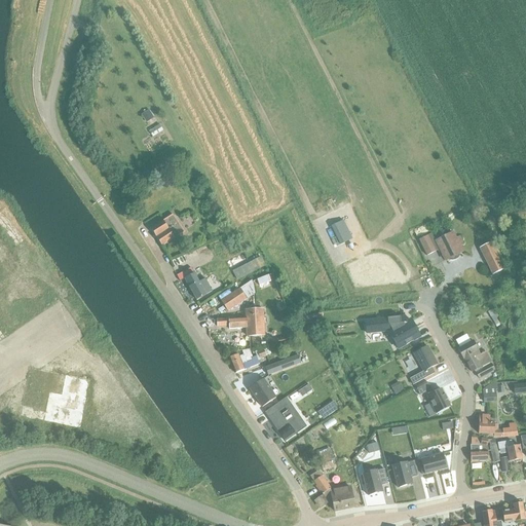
[(149,109),(142,114),(146,121),(153,117),(149,109)]
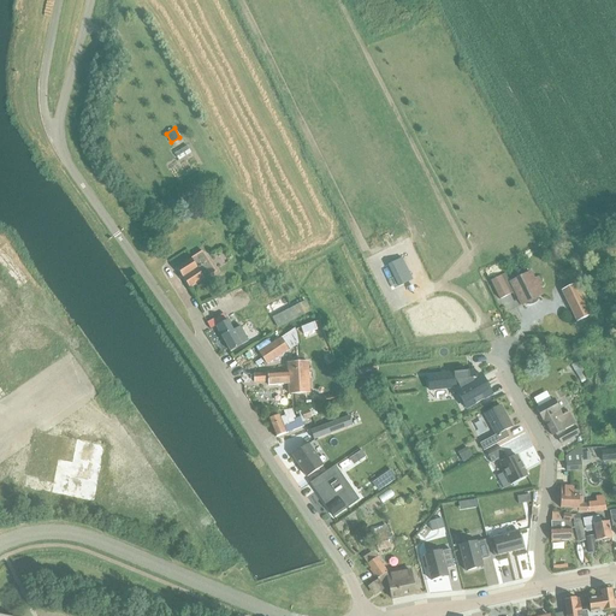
[(177,152),(183,160),(196,152),(190,142),(177,152)]
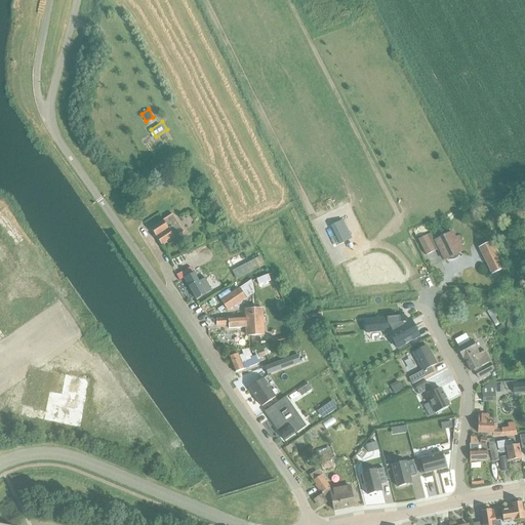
[(150,229),(161,246),(184,232),(172,214),(150,229)]
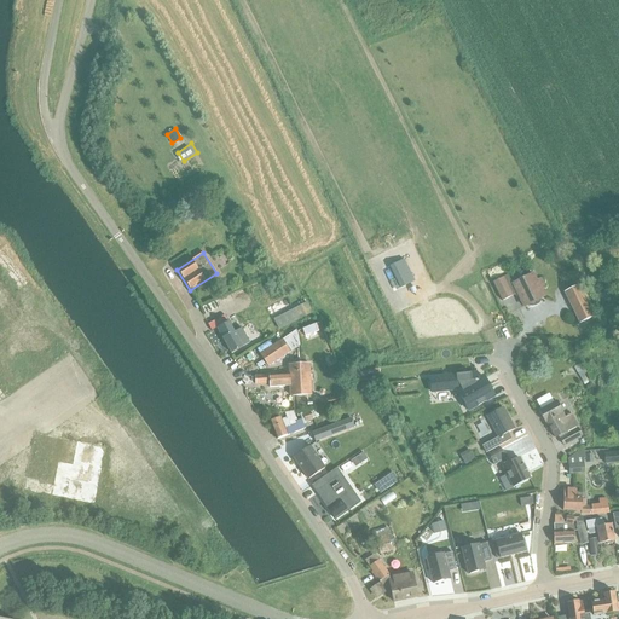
[(389,266),(400,288),(414,282),(403,260),(389,266)]
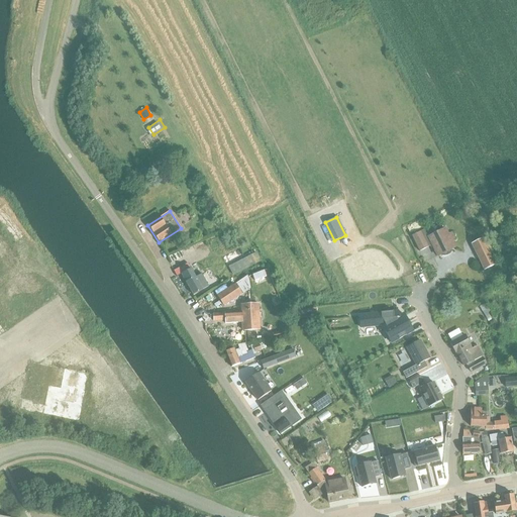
[(411,236),(419,251),(429,246),(431,248),(432,249),(433,249),(437,257),(441,255),(441,256),(443,256),(445,256),(446,256),(448,255),(449,254),(450,253),(451,252),(450,250),(455,248),(452,242),(455,240),(451,232),(448,234),(445,228),(428,237),(427,235),(426,236),(423,230),(411,236)]
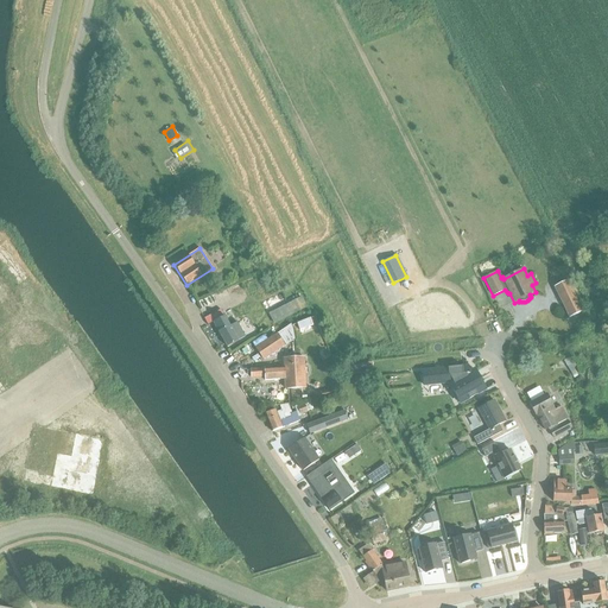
[(553,287),(569,318),(582,311),(567,282),(553,287)]
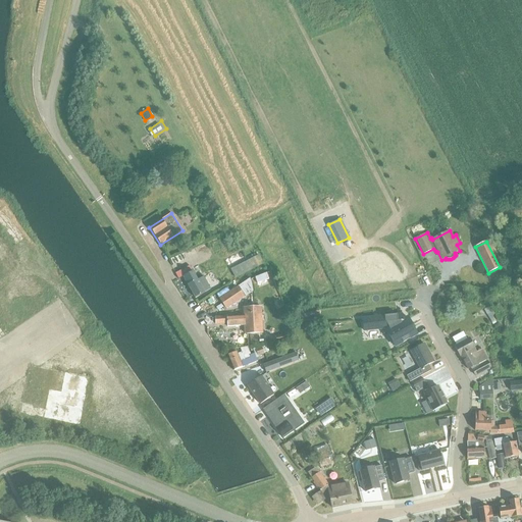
[(227,254),(231,265),(248,259),(243,248),(227,254)]
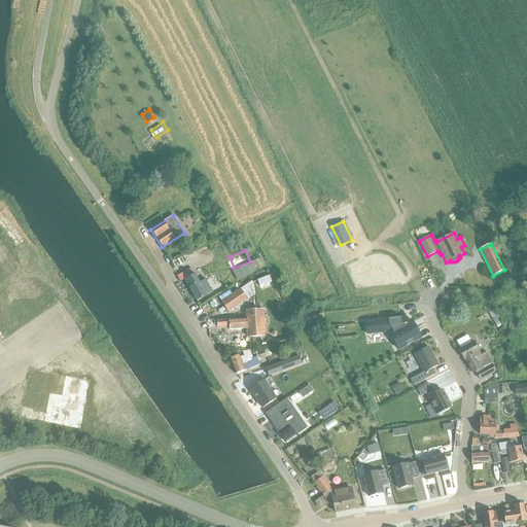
[(245,267),(233,273),(237,280),(261,267),(266,266),(261,258),(245,267)]
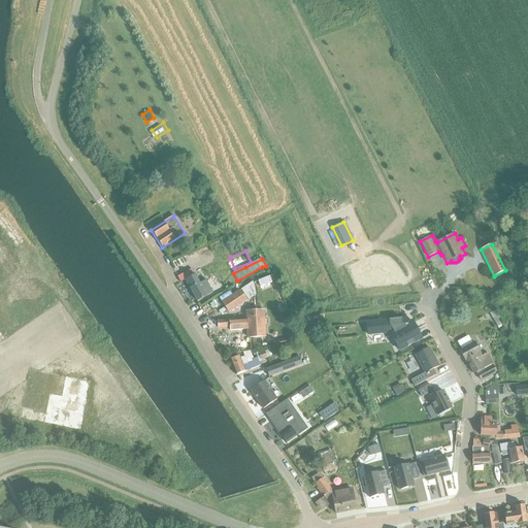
[(472,270),(470,275),(480,279),(482,274),(472,270)]
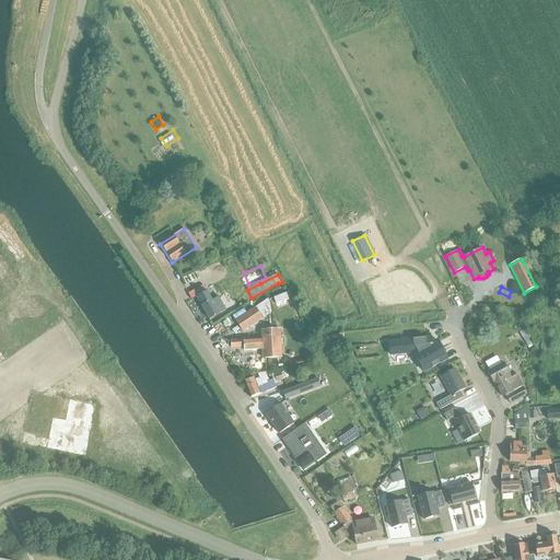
[(207,291),(196,296),(209,319),(226,311),(220,299),(219,296),(211,301),(207,291)]
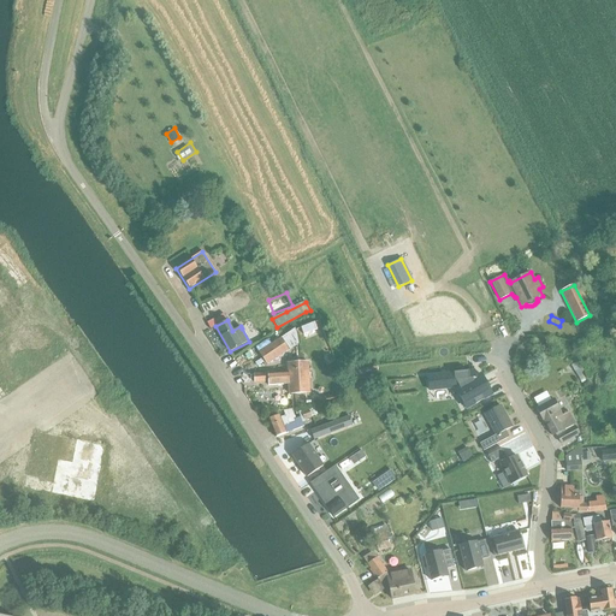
[(314,323),(301,327),(303,335),(318,330),(314,323)]
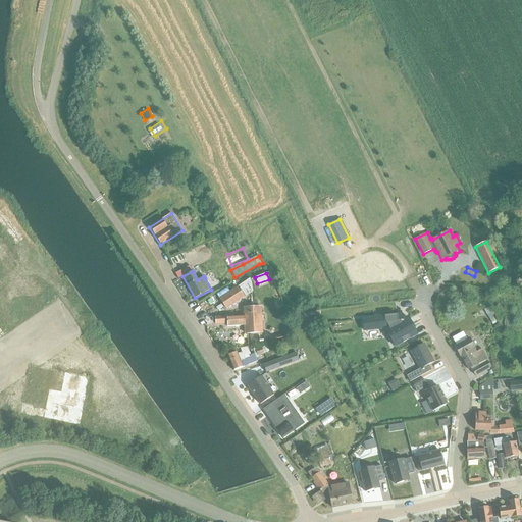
[(250,278),(237,286),(240,291),(242,294),(244,297),(253,292),(252,283),(250,278)]
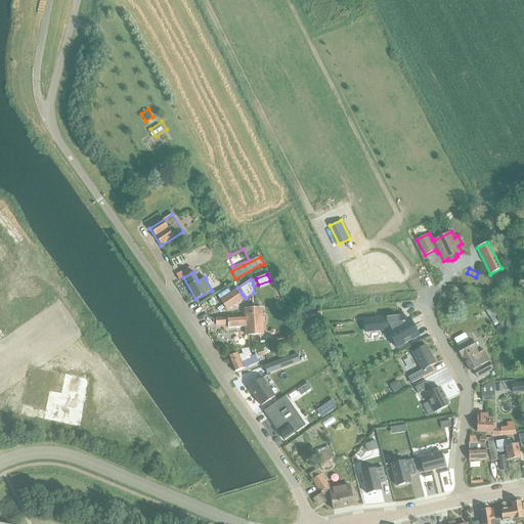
[(237,289),(220,300),(227,310),(245,299),(237,289)]
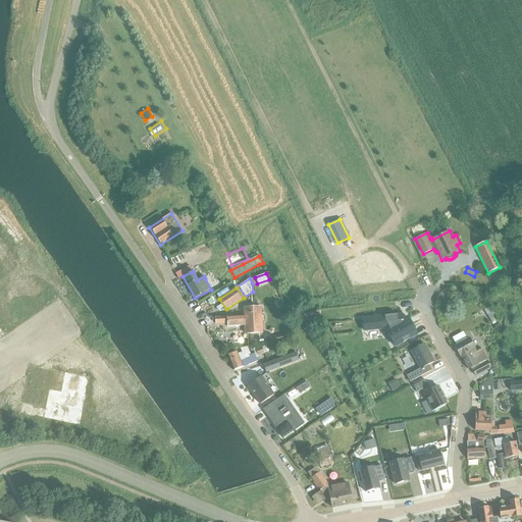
[(448,315),(457,316),(459,305),(450,303),(448,315)]
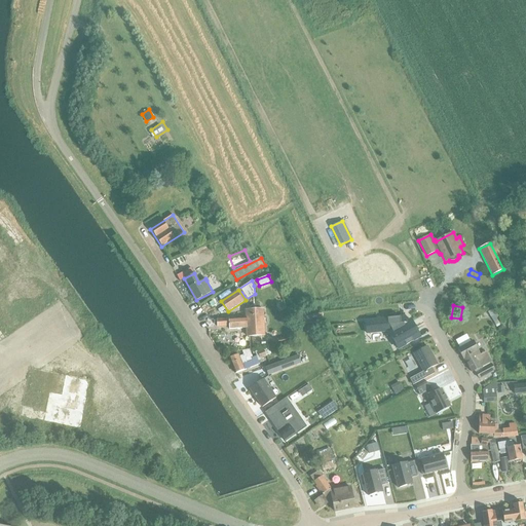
[(246,329),(247,337),(261,336),(261,328),(258,328),(257,310),(246,310),(246,318),(217,320),(217,327),(229,327),(229,330),(246,329)]
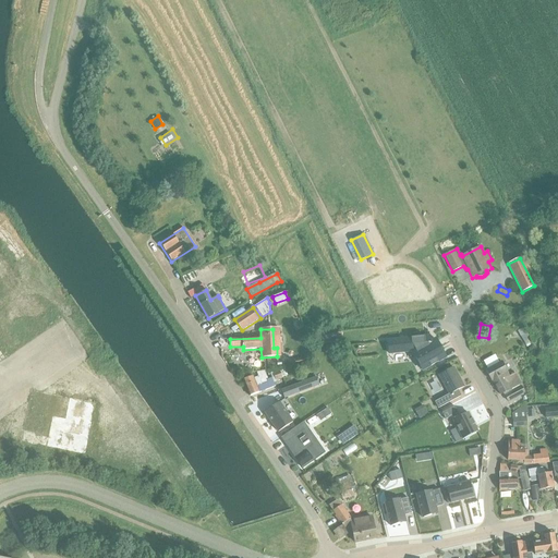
[(428,336),(387,340),(389,354),(412,352),(422,371),(445,359),(435,339),(429,342),(428,336)]
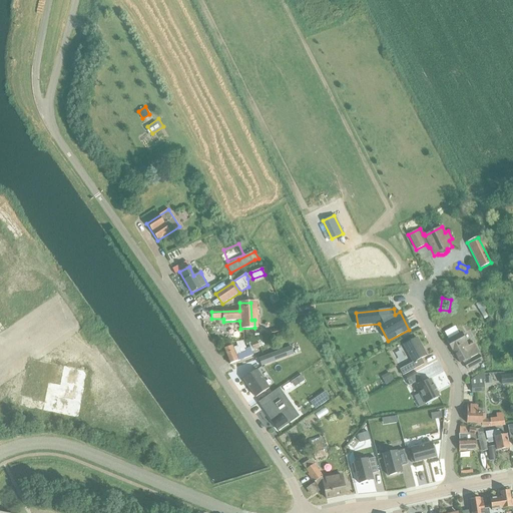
[(285,328),(269,332),(270,337),(286,334),(285,328)]
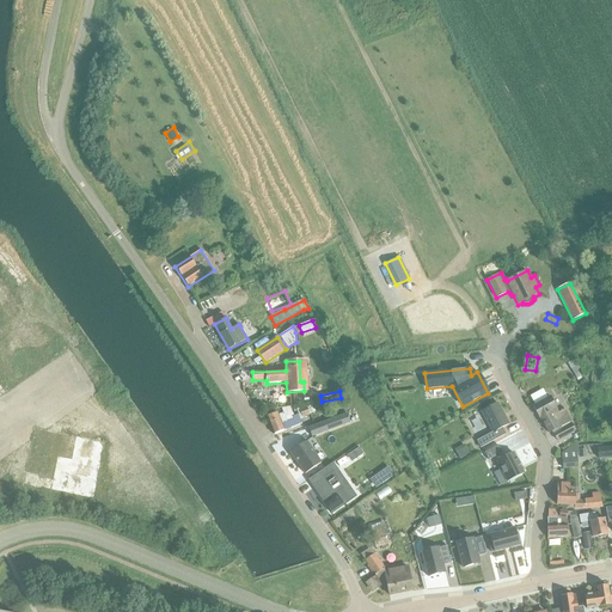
[(552,432),(557,441),(575,430),(571,423),(562,429),(561,427),(570,421),(564,410),(558,414),(556,410),(556,409),(550,397),(533,407),(539,418),(540,418),(549,433),(552,432)]
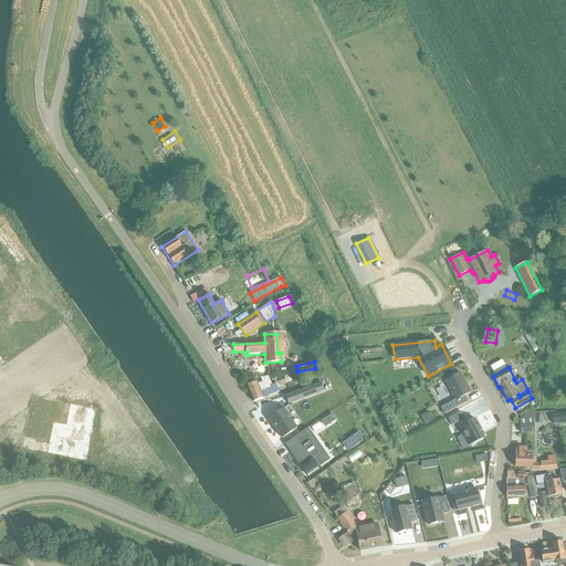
[(456,400),(441,408),(444,415),(468,401),(464,396),(470,392),(459,373),(446,380),(456,400)]
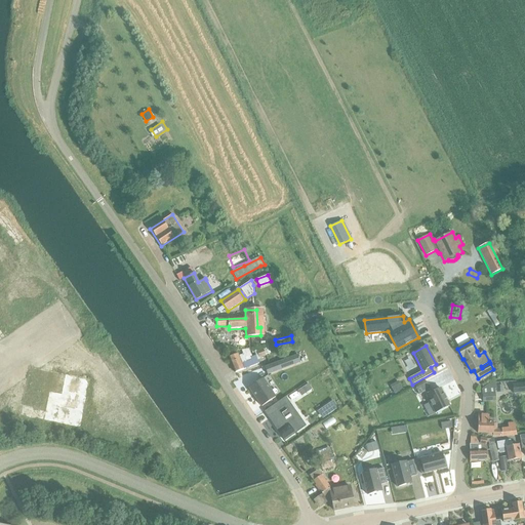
[(266,356),(263,349),(256,352),(259,359),(266,356)]
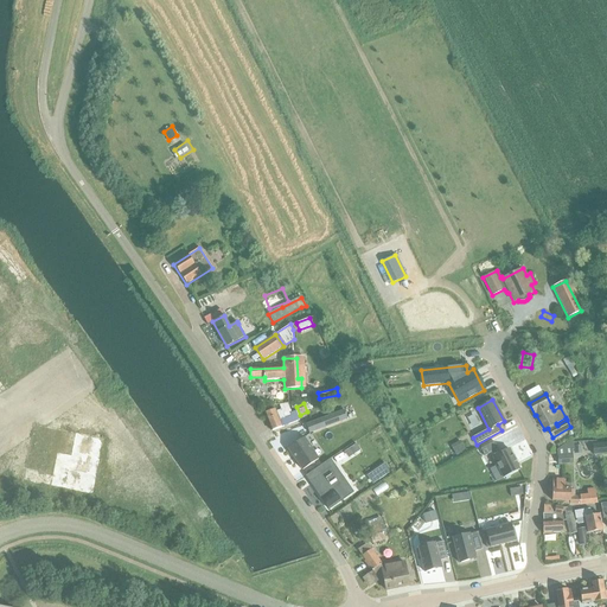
[(264,414),(272,432),(299,421),(295,411),(291,413),(289,411),(282,414),(281,410),(275,413),(274,409),(264,414)]
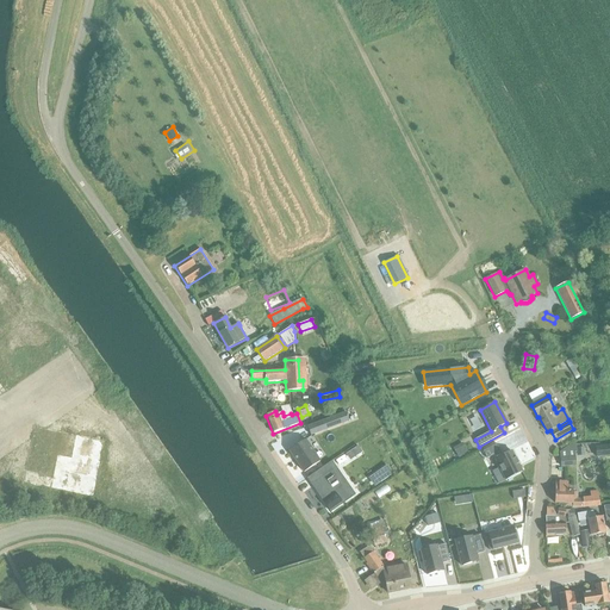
[(346,412),(307,427),(311,436),(348,422),(346,412)]
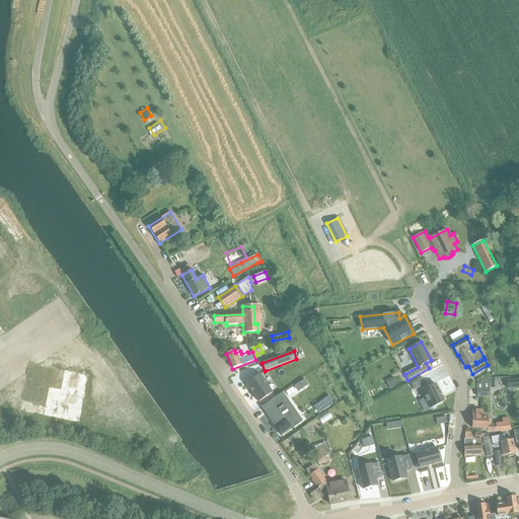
[(30,363),(23,412),(84,420),(91,371),(30,363)]
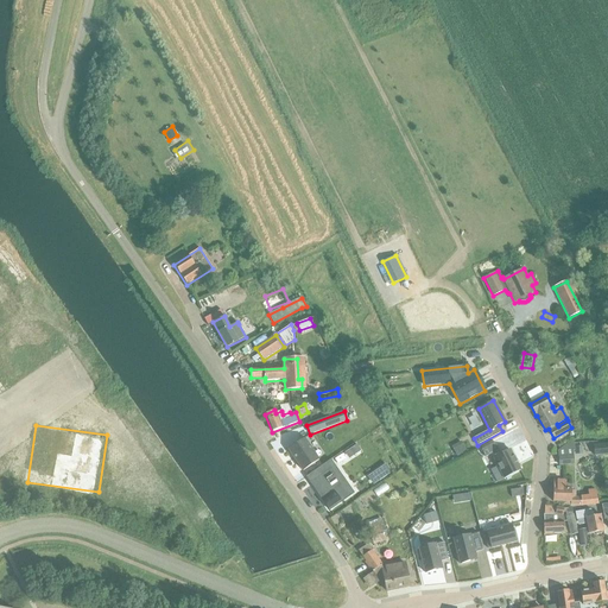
[(127,431),(133,439),(139,436),(134,426),(127,431)]
